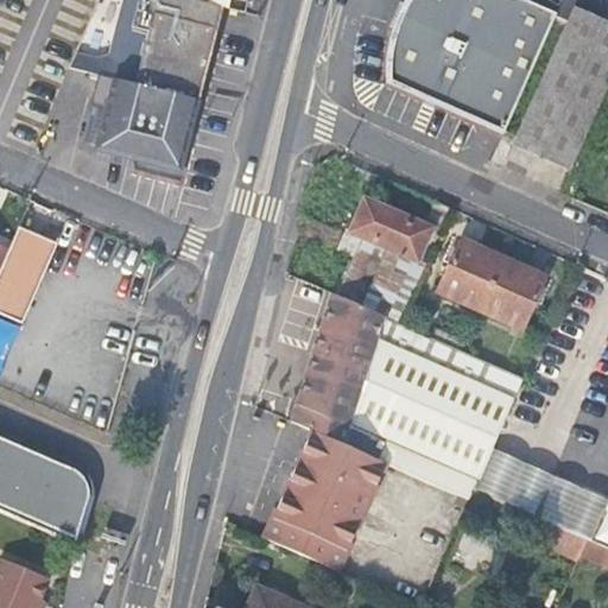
[(219,7),(188,0),(122,0),(108,56),(96,59),(75,54),(69,69),(114,80),(195,100),(219,7)]
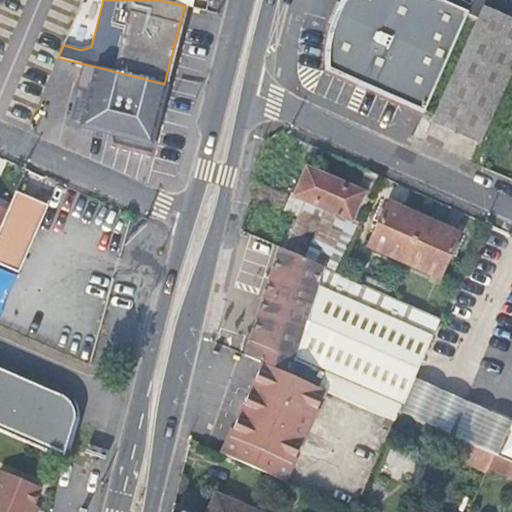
[(206,12),(208,0),(158,0),(184,6),(206,12)]
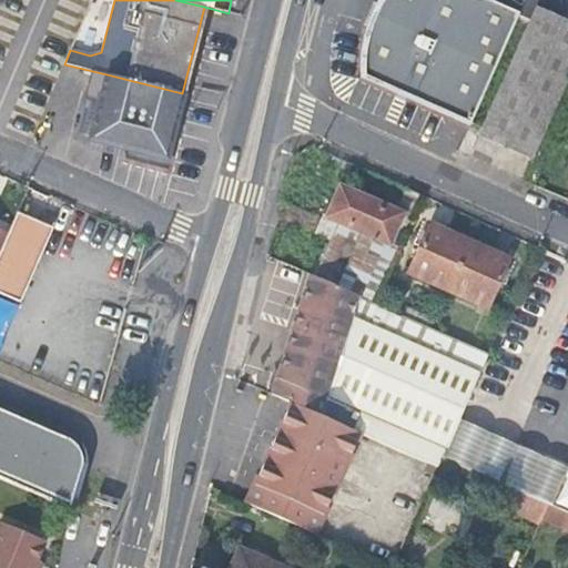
[(470,124),(519,12),(492,0),(378,0),(378,1),(378,2),(377,3),(377,4),(376,6),(375,7),(375,8),(374,10),(374,11),(373,12),(373,13),(372,14),(372,16),(371,18),(371,19),(371,20),(369,21),(368,23),(368,24),(368,26),(367,27),(367,28),(367,30),(366,31),(366,32),(366,33),(365,36),(365,37),(365,38),(365,39),(364,41),(364,42),(364,43),(363,46),(363,47),(363,48),(363,49),(363,51),(363,52),(363,53),(363,56),(363,57),(362,58),(362,59),(362,61),(362,62),(362,63),(362,64),(362,67),(362,68),(363,69),(363,70),(362,72),(362,73),(363,74),(363,77),(470,124)]
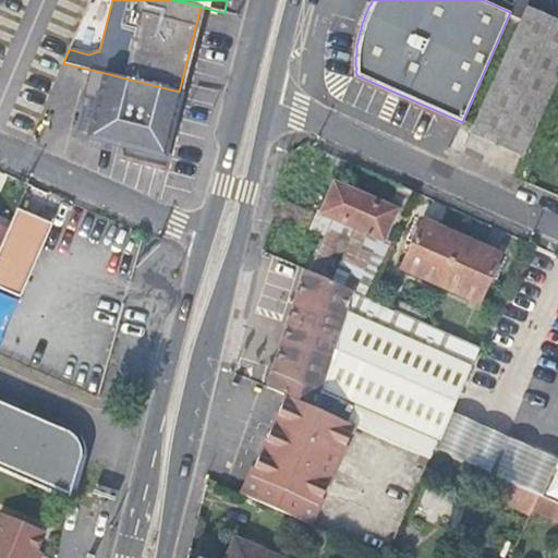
[(557,77),(557,19),(528,5),(471,132),(523,156),(557,77)]
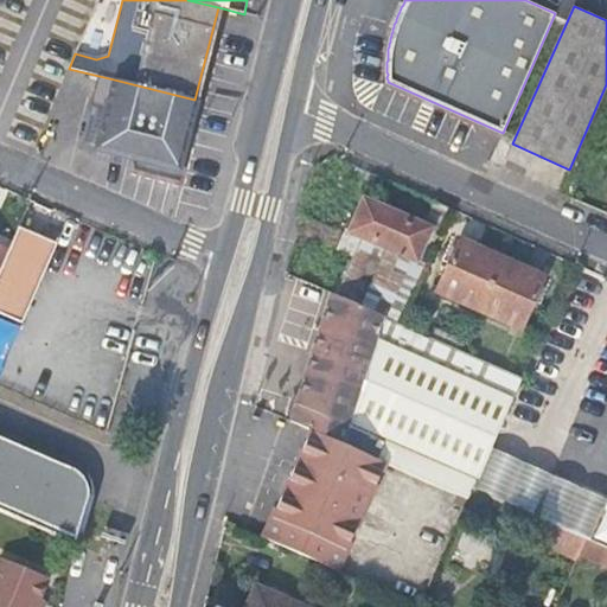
[(195,100),(114,80),(96,148),(138,158),(134,167),(176,178),(195,100)]
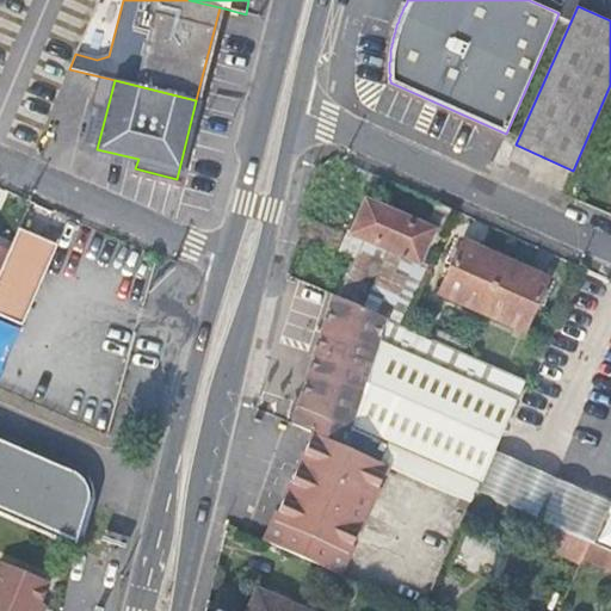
[(369,198),(351,235),(427,270),(454,210),(437,202),(427,224),(369,198)]
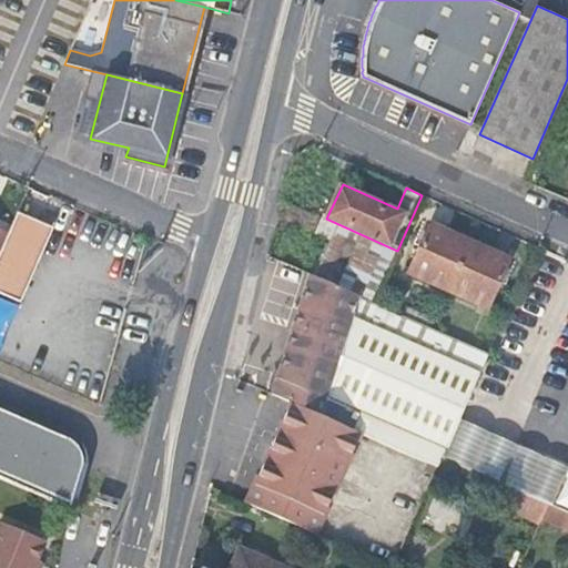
[(53,229),(17,213),(7,234),(0,250),(0,294),(20,303),(53,229)]
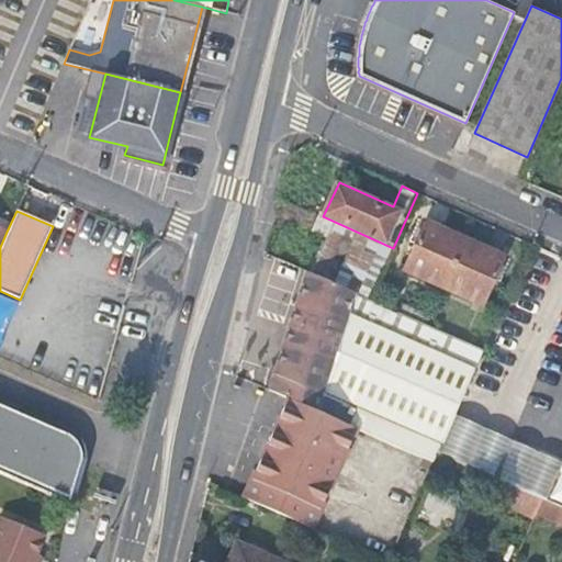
[(328,235),(311,272),(356,292),(370,299),(393,248),(323,216),(319,215),(314,228),(328,235)]
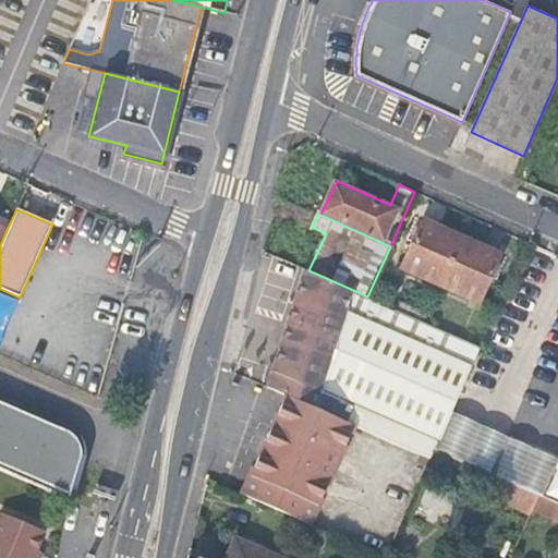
[(400,268),(439,284),(461,237),(423,219),(400,268)]
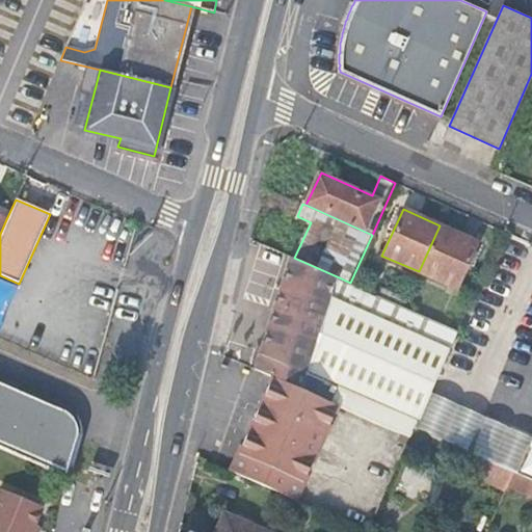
[(440,225),(419,271),(456,288),(477,242),(440,225)]
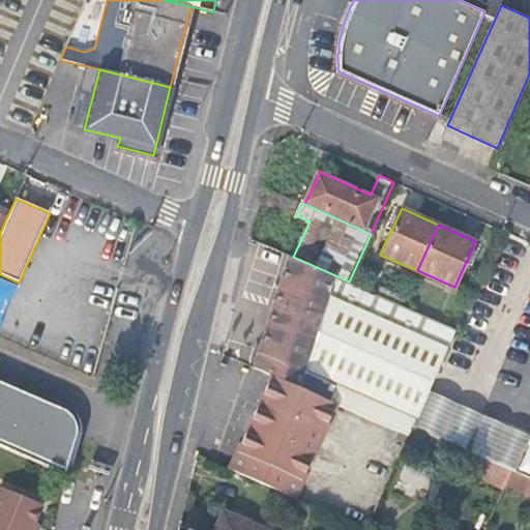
[(292,256),(255,367),(270,374),(300,387),(335,275),(293,257),(292,256)]
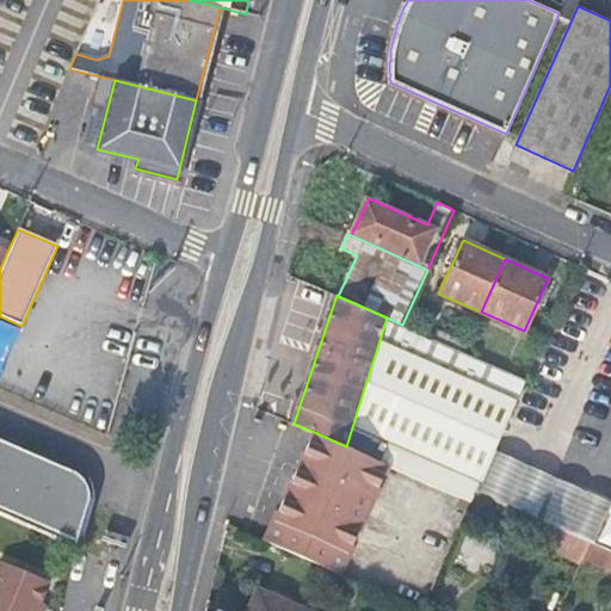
[(402,325),(387,318),(346,446),(389,466),(462,497),(471,501),(476,489),(494,450),(525,381),(482,360),(463,352),(433,339),(402,325)]
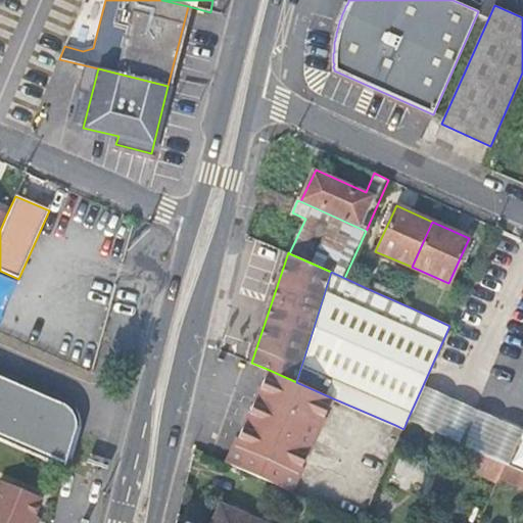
[(375,281),(371,290),(396,301),(400,292),(375,281)]
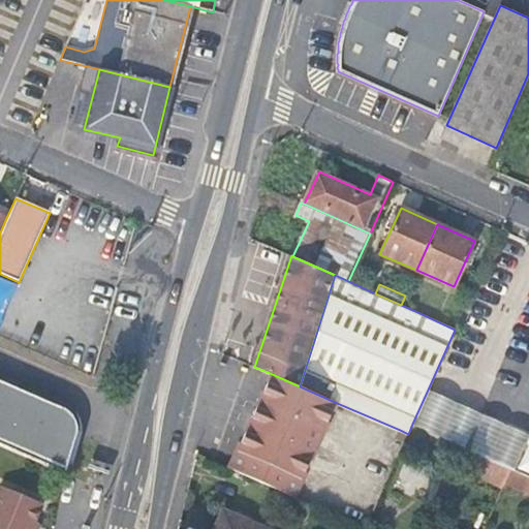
[(422,303),(417,312),(455,330),(459,320),(422,303)]
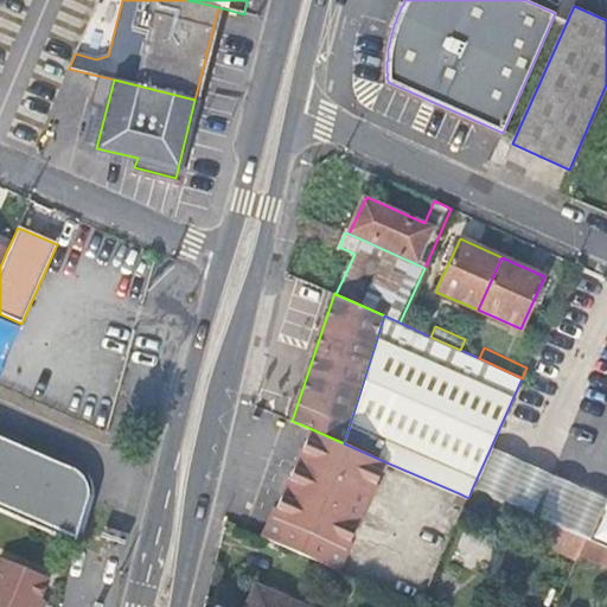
[(310,428),(263,537),(339,570),(387,462),(344,443),(310,428)]
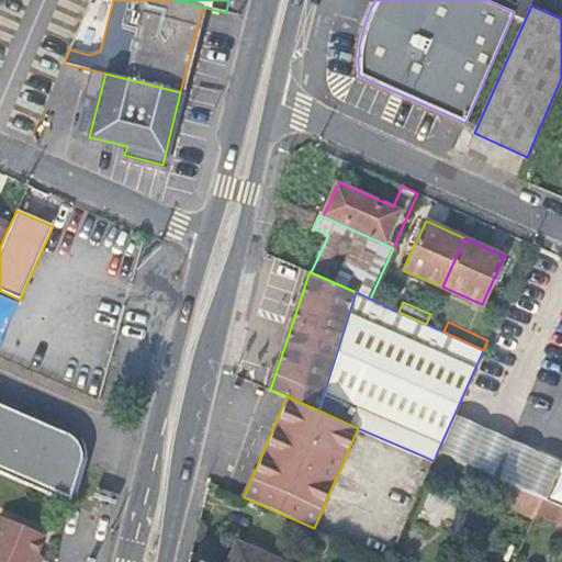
[(0,472),(66,502),(76,458),(75,452),(72,447),(70,442),(67,438),(59,431),(0,404),(0,472)]
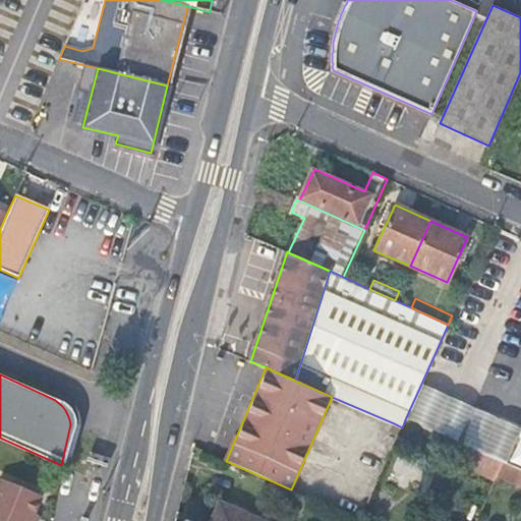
[(520,428),(421,384),(406,417),(460,442),(488,454),(502,460),(506,462),(520,429),(520,428)]
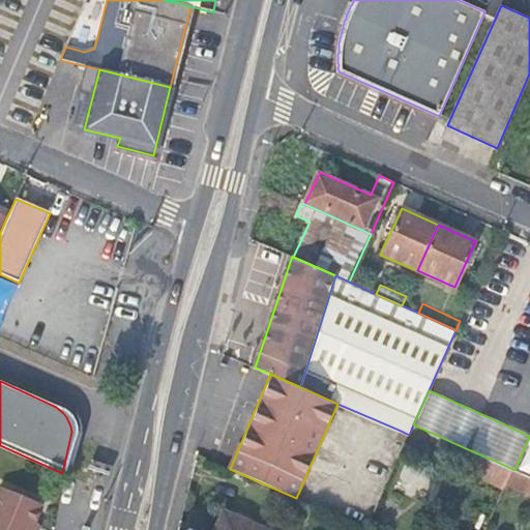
[(398,439),(406,442),(409,435),(401,431),(398,439)]
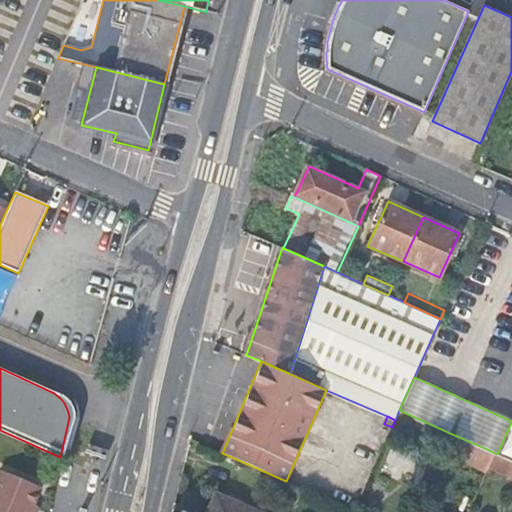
[(474,459),(480,446),(452,434),(446,447),(474,459)]
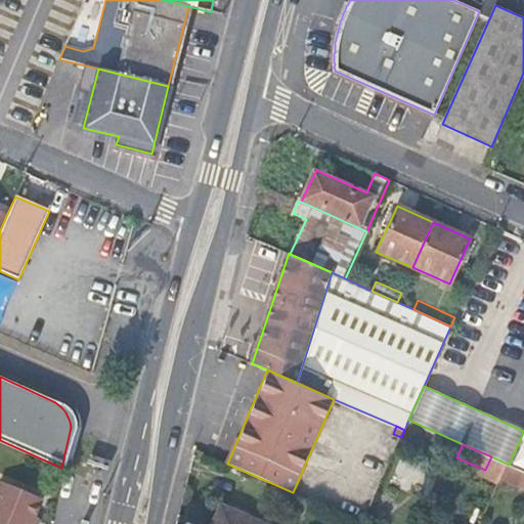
[(497,476),(503,478),(509,465),(505,463),(497,476)]
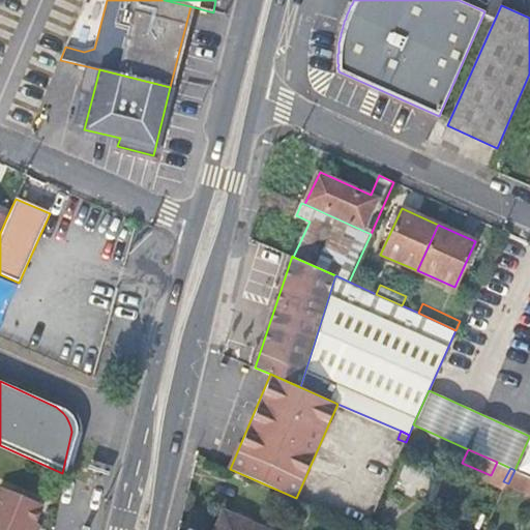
[(529,493),(529,476),(514,470),(508,483),(529,493)]
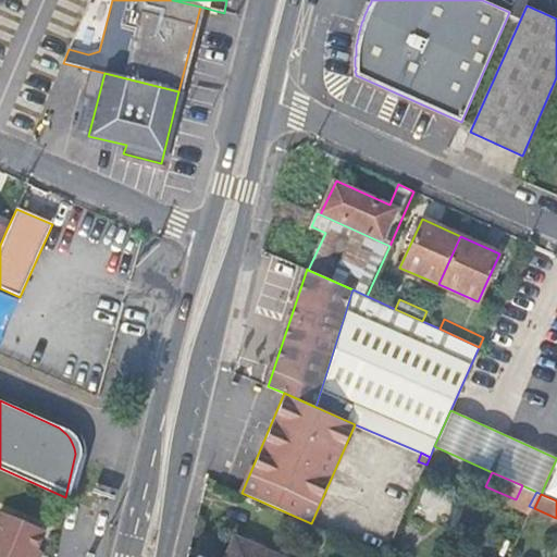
[(34,556),(35,556),(38,548),(47,530),(2,510),(0,515),(0,556),(34,556)]
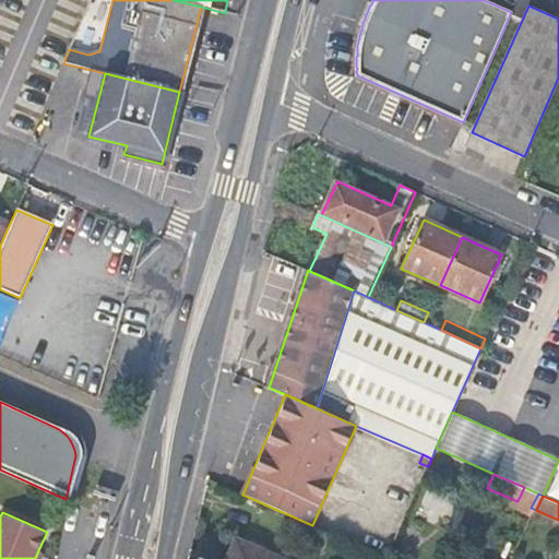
[(283,558),(238,539),(228,558),(283,558)]
